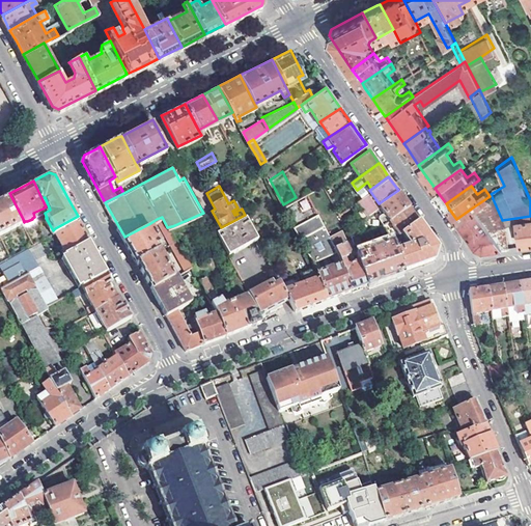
[(398,190),(379,203),(383,210),(376,215),(382,222),(389,218),(408,204),(400,194),(398,190)]
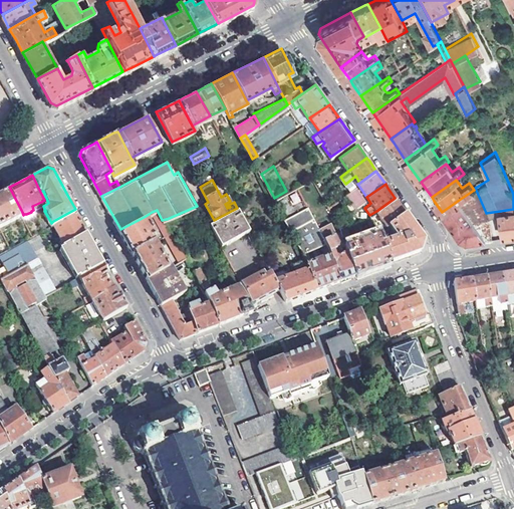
[(0,191),(0,222),(22,212),(9,187),(4,189),(0,191)]
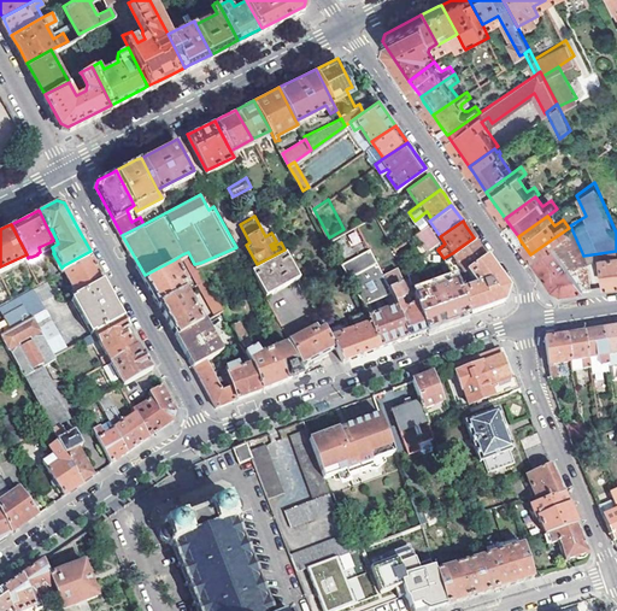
[(583,256),(570,225),(569,228),(551,240),(583,283),(591,283),(588,265),(583,256)]
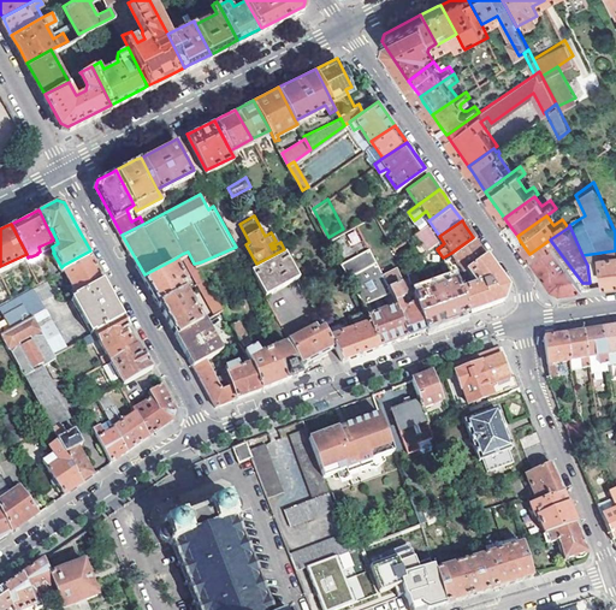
[(462,270),(466,267),(485,254),(475,241),(473,237),(451,253),(462,270)]
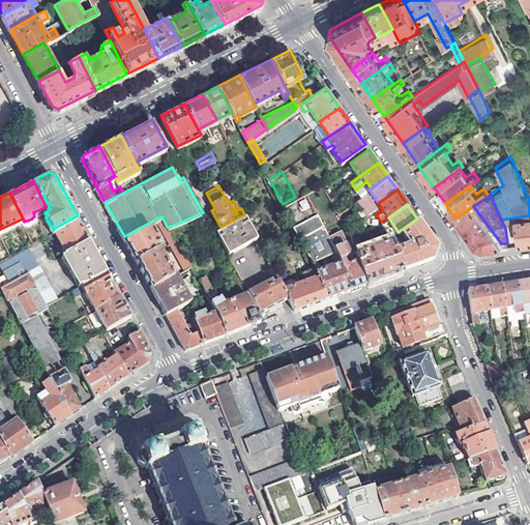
[(473,206),(455,219),(473,244),(477,245),(481,246),(494,244),(501,243),(473,206)]
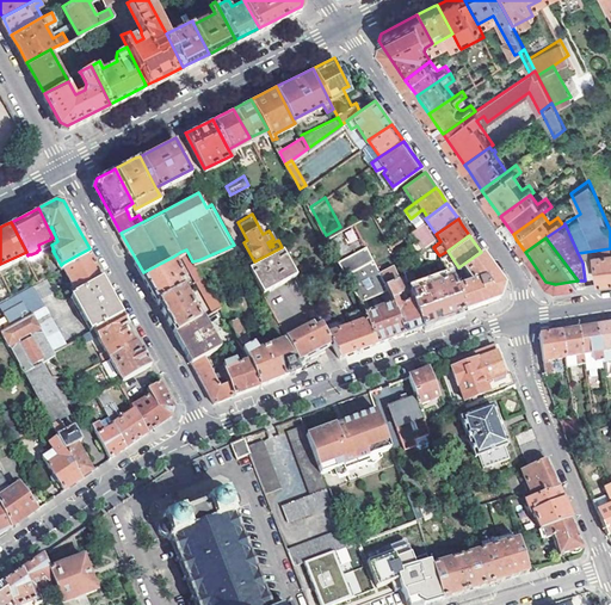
[(359,296),(360,298),(366,296),(381,290),(388,286),(386,282),(383,279),(378,269),(365,242),(338,258),(359,296)]
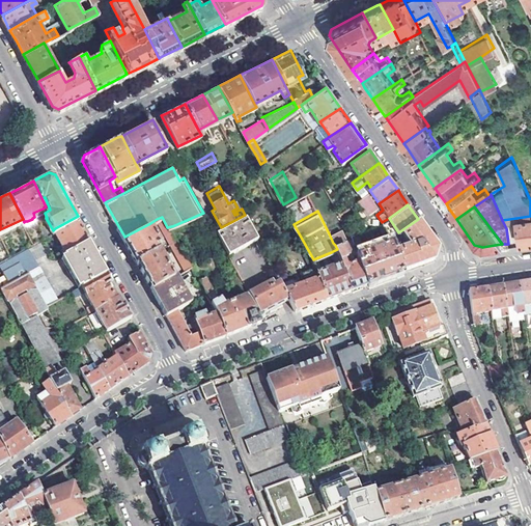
[(216,230),(228,252),(251,240),(257,237),(245,215),(221,227),(216,230)]
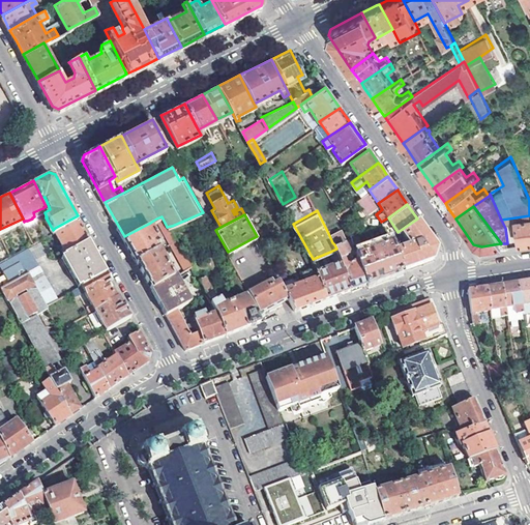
[(87,233),(78,215),(55,228),(66,251),(90,237),(87,233)]
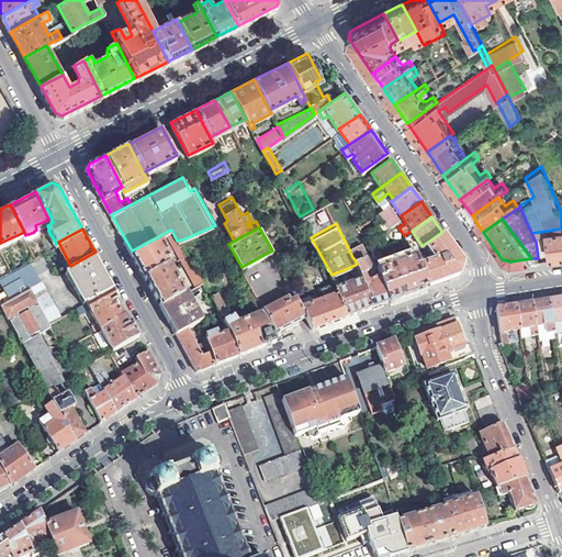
[(561,229),(547,231),(550,256),(560,255),(561,254),(561,229)]
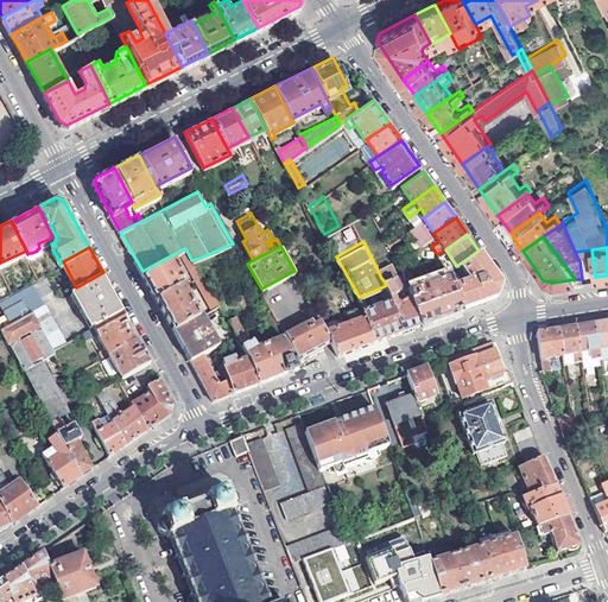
[(185,248),(179,251),(195,276),(203,271),(196,259),(191,260),(185,248)]
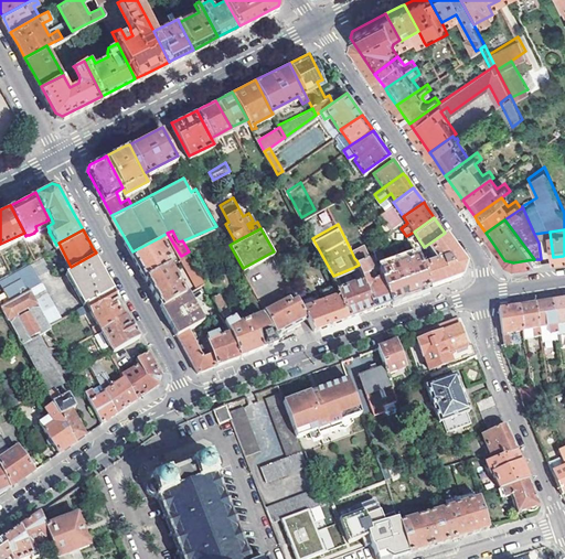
[(420,264),(427,286),(461,273),(462,266),(464,264),(464,260),(445,233),(427,245),(435,257),(420,264)]
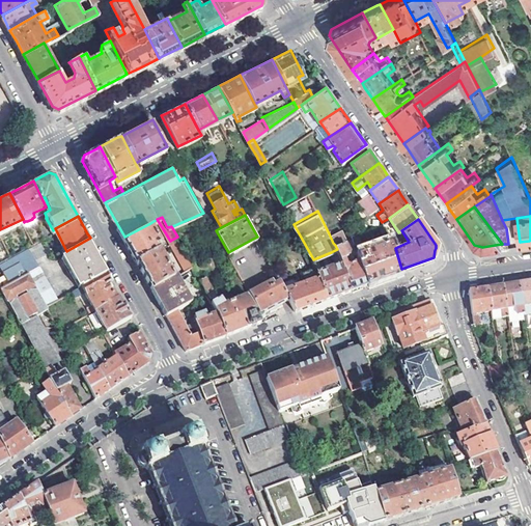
[(127,242),(136,259),(158,247),(156,244),(160,241),(150,223),(124,237),(127,242)]
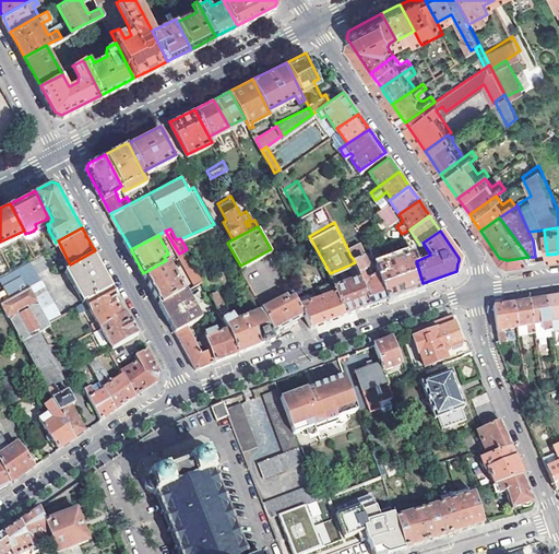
[(365,238),(370,247),(376,245),(370,235),(365,238)]
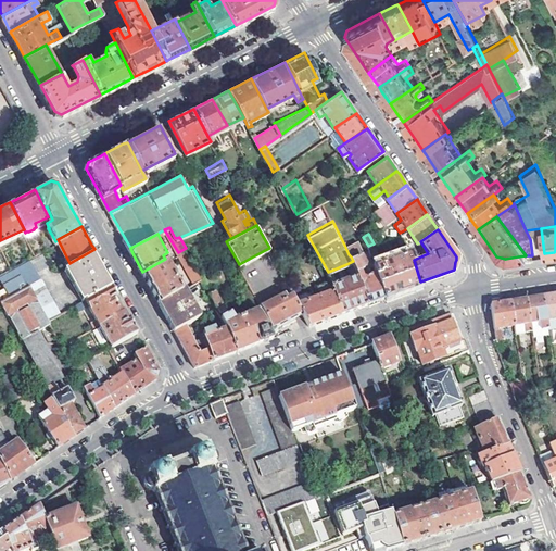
[(344,245),(349,254),(362,248),(357,238),(344,245)]
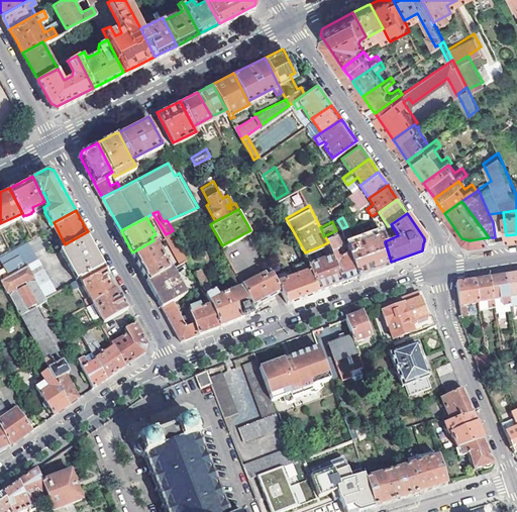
[(398,235),(391,224),(388,226),(382,230),(385,241),(398,235)]
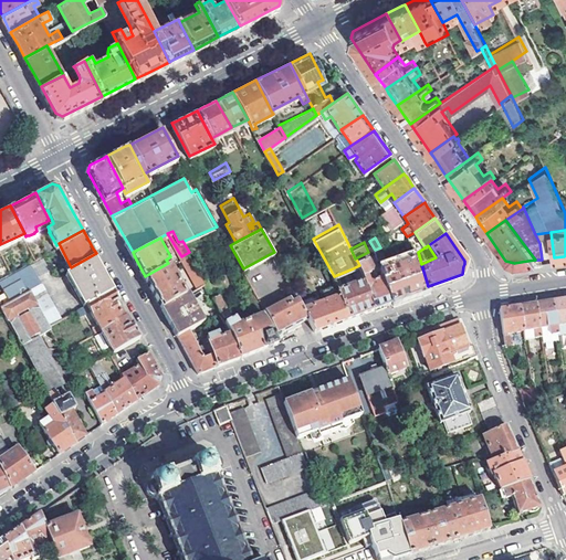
[(375,250),(377,257),(384,254),(380,247),(375,250)]
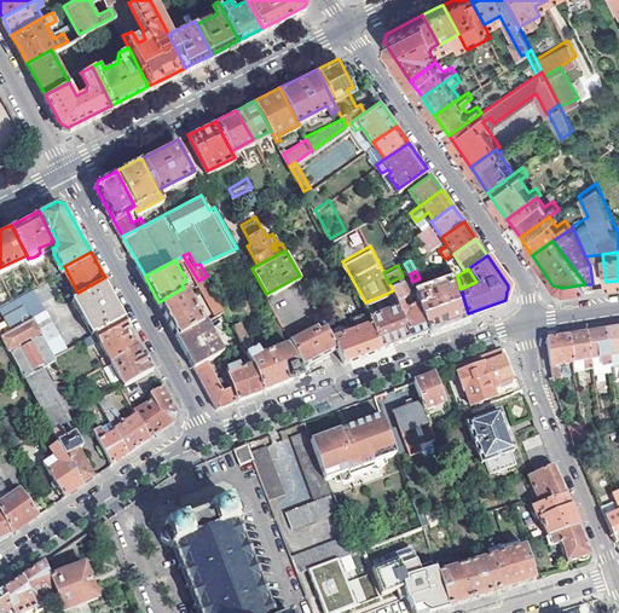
[(418,300),(427,328),(449,319),(468,313),(461,289),(457,276),(456,275),(452,277),(453,279),(420,293),(418,289),(415,289),(418,300)]
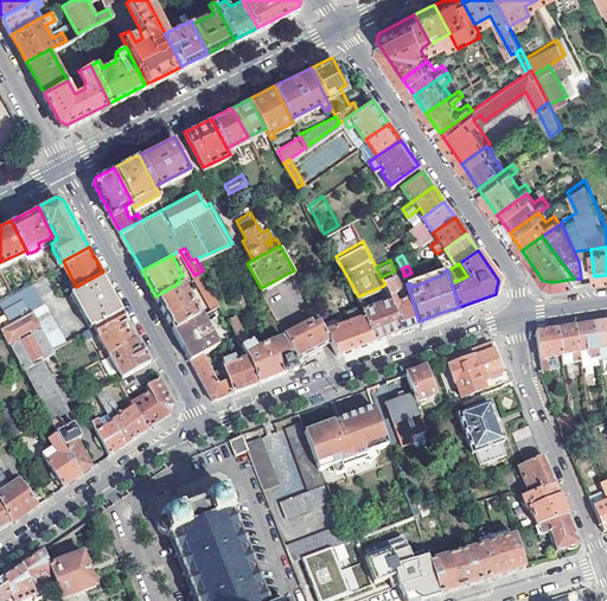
[(32,308),(52,345),(66,338),(45,299),(44,300),(40,292),(55,285),(46,270),(38,275),(13,289),(0,296),(0,323),(1,324),(32,308)]
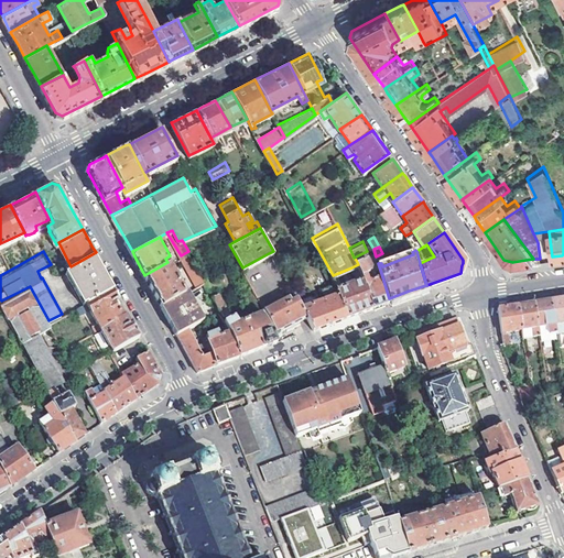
[(188,251),(181,255),(196,283),(204,279),(188,251)]
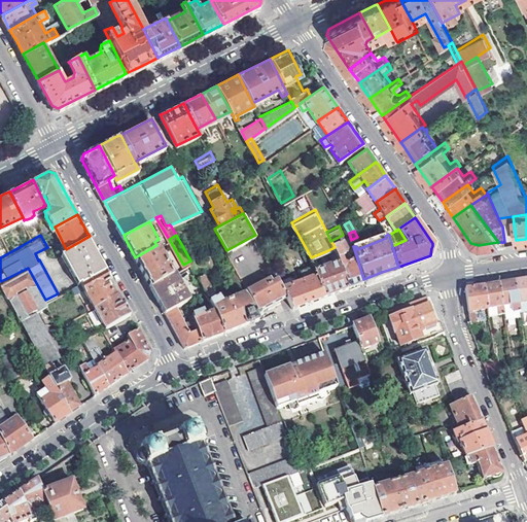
[(62,251),(78,282),(106,267),(97,251),(90,236),(66,249),(62,251)]
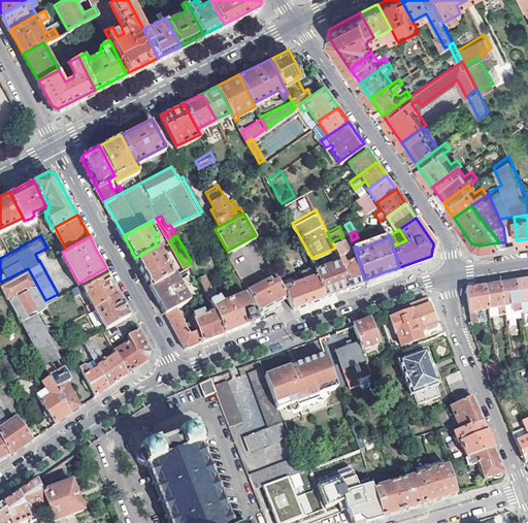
[(335,248),(349,285),(352,284),(360,281),(364,280),(357,256),(350,259),(345,250),(347,249),(342,239),(333,243),(335,248)]
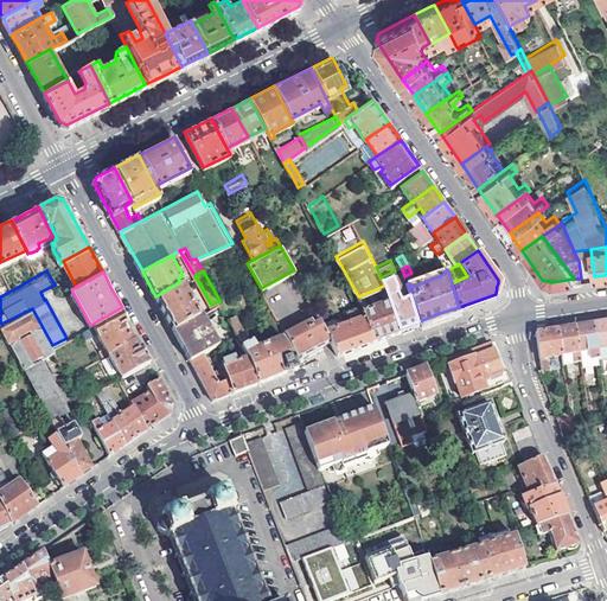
[(180,282),(155,296),(167,315),(173,327),(198,313),(180,282)]
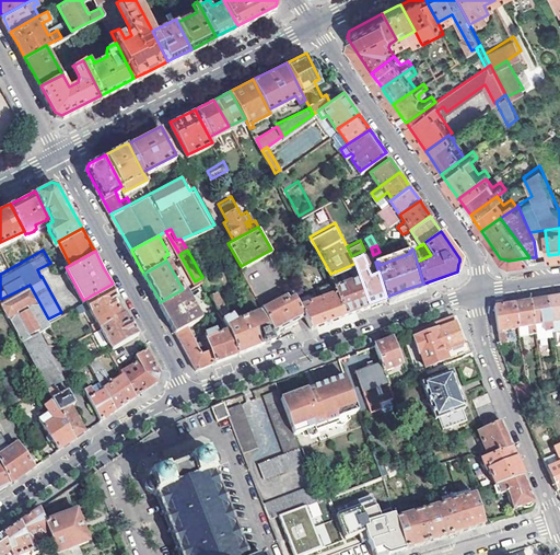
[(331,279),(343,312),(357,307),(363,304),(370,302),(356,263),(349,266),(351,270),(354,272),(356,276),(339,282),(336,272),(330,274),(331,279)]
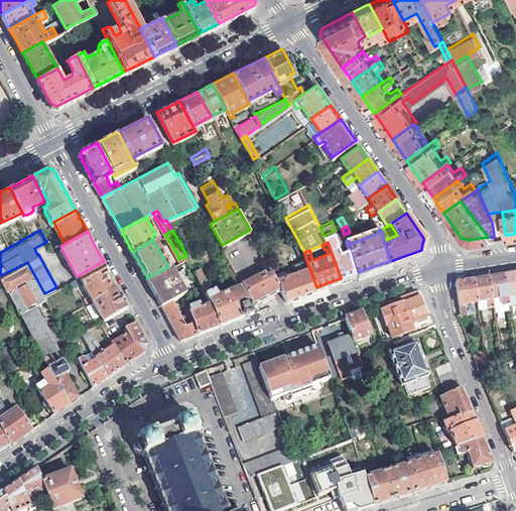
[(316,287),(305,257),(292,262),(295,272),(276,279),(280,288),(285,298),(301,292),(316,287)]
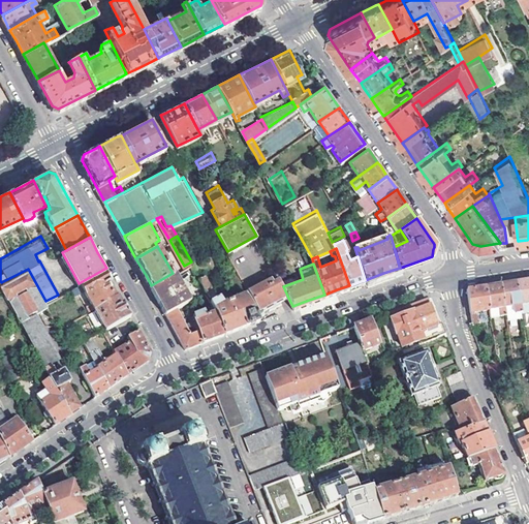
[(117,287),(106,268),(79,283),(69,287),(72,293),(79,289),(86,303),(92,301),(94,306),(115,295),(113,291),(114,289),(117,287)]
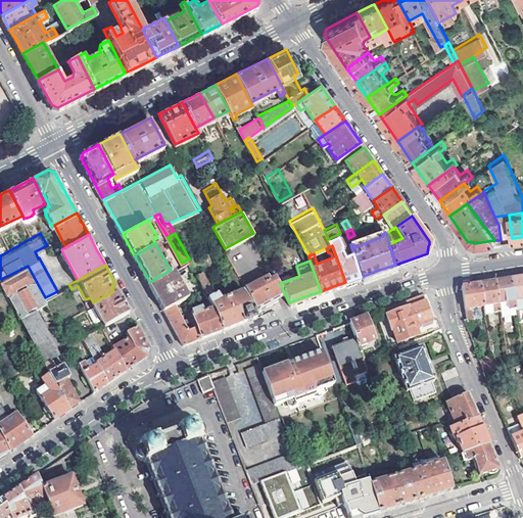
[(1,280),(19,315),(31,310),(47,301),(45,297),(28,266),(1,279),(1,280)]
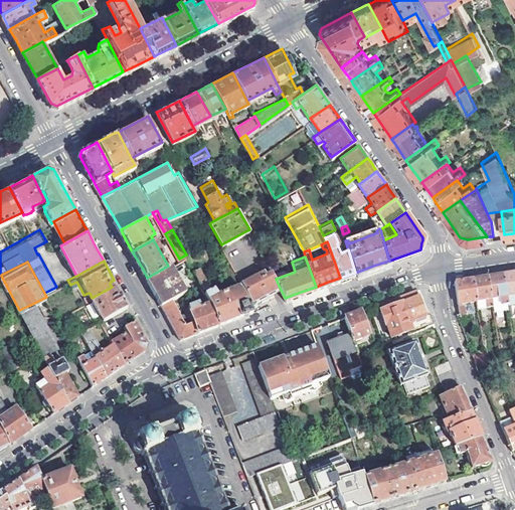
[(228,279),(235,276),(227,262),(222,265),(228,279)]
